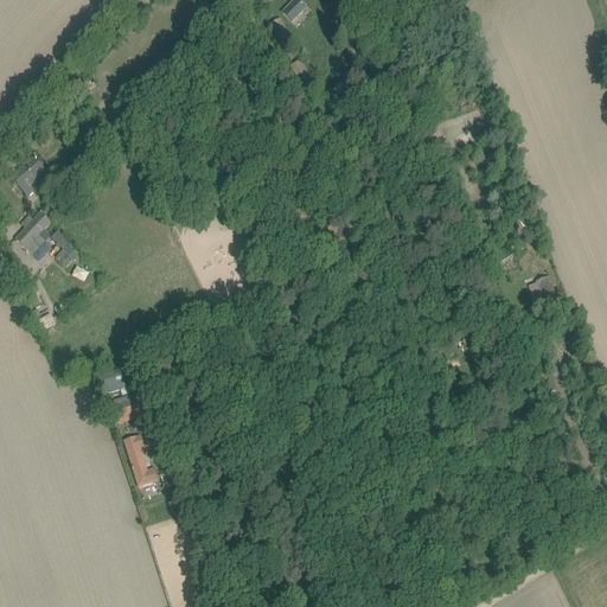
[(296,0),(295,0),(282,13),(292,23),(306,8),(296,0)]
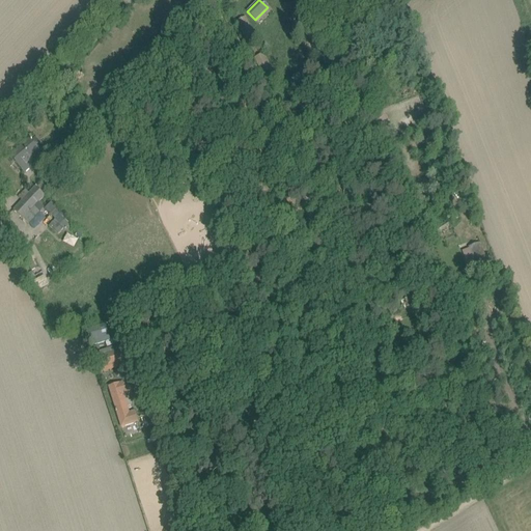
[(236,20),(244,38),(253,34),(246,17),(236,20)]
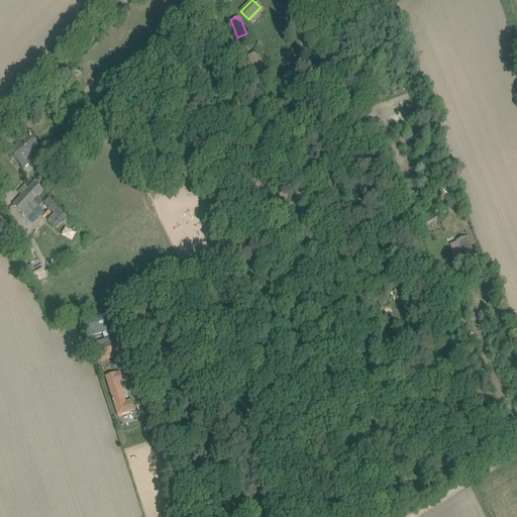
[(247,57),(254,72),(265,67),(257,52),(247,57)]
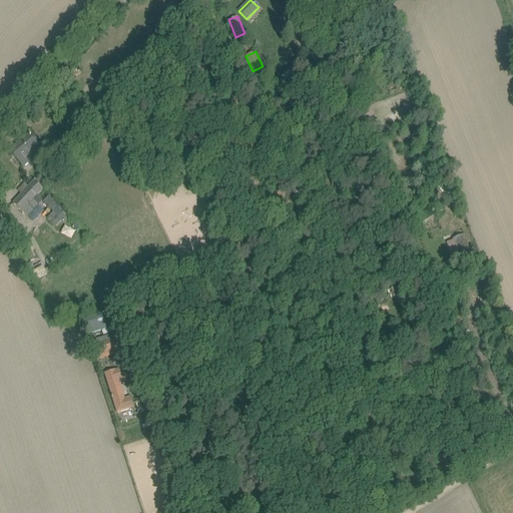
[(53,93),(49,99),(65,116),(71,111),(53,93)]
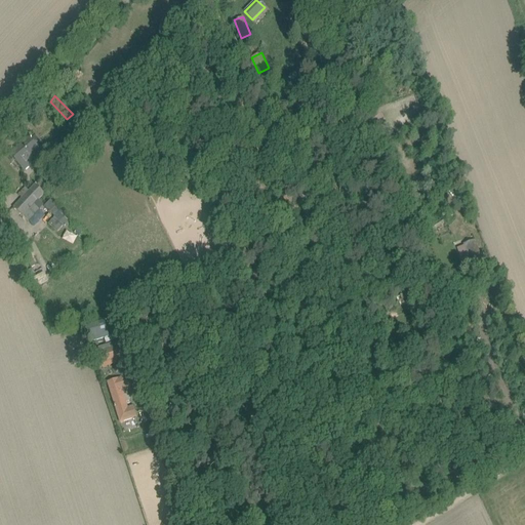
[(9,155),(16,162),(24,171),(43,155),(41,153),(46,148),(36,135),(30,139),(29,138),(9,155)]
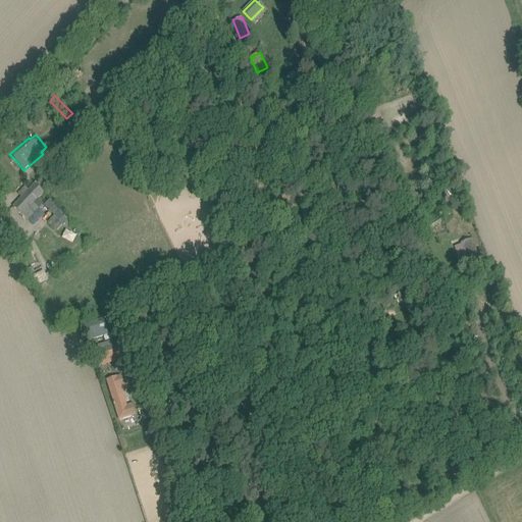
[(21,197),(13,206),(28,220),(39,208),(44,203),(38,198),(44,193),(34,184),(28,190),(24,187),(18,194),(21,197)]
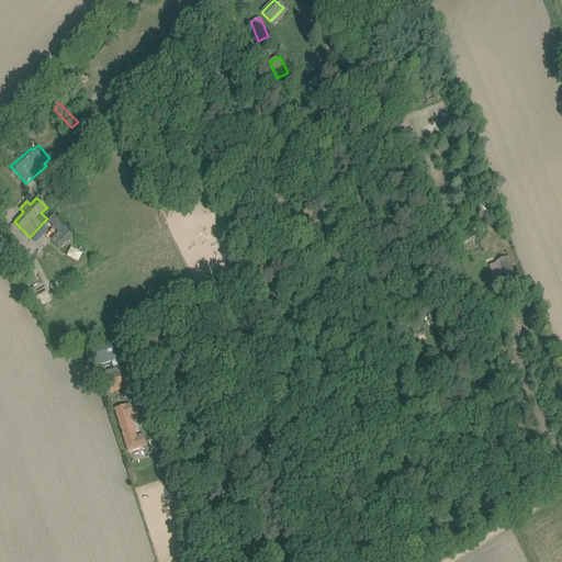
[(47,223),(58,233),(52,240),(60,248),(66,243),(68,243),(71,239),(71,236),(68,233),(70,231),(54,215),(47,223)]
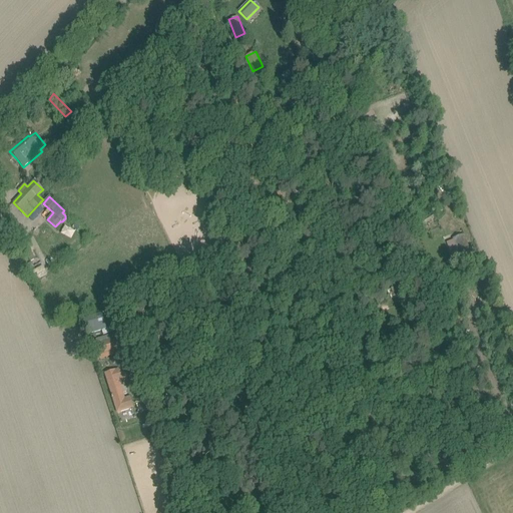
[(76,223),(72,227),(77,231),(81,227),(76,223)]
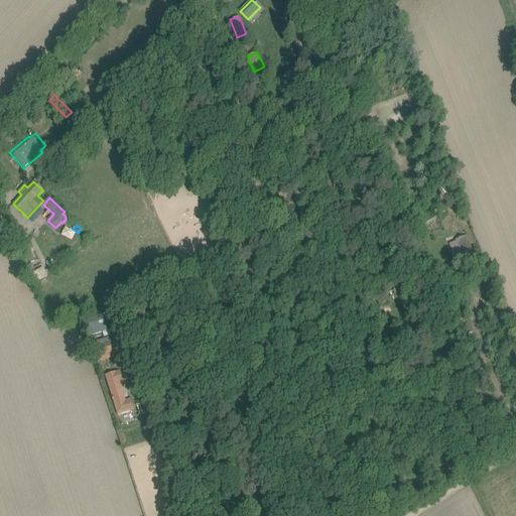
[(467,237),(456,241),(456,242),(462,259),(463,260),(474,256),(467,237)]
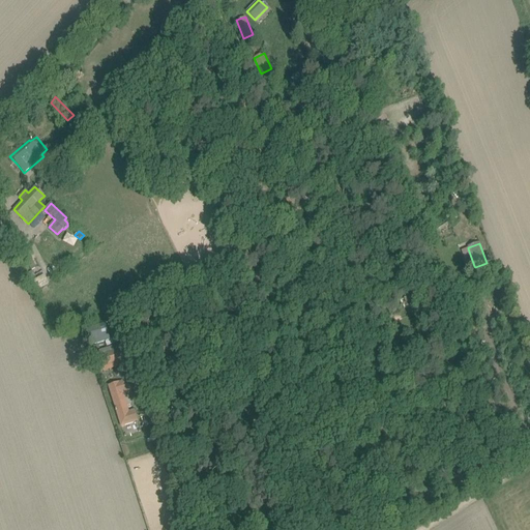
[(21,249),(31,270),(36,268),(25,247),(21,249)]
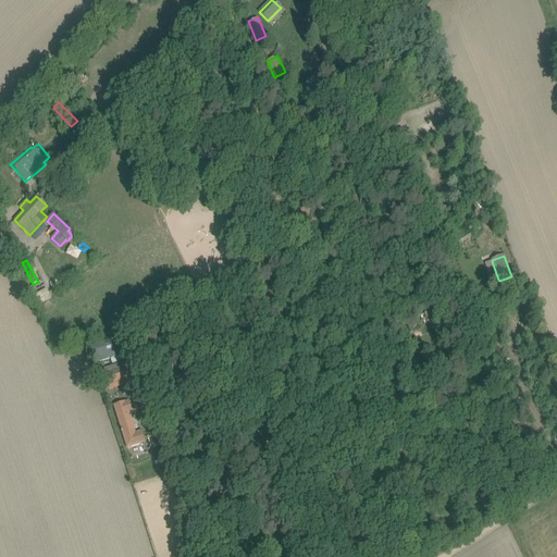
[(456,324),(463,327),(468,320),(460,317),(456,324)]
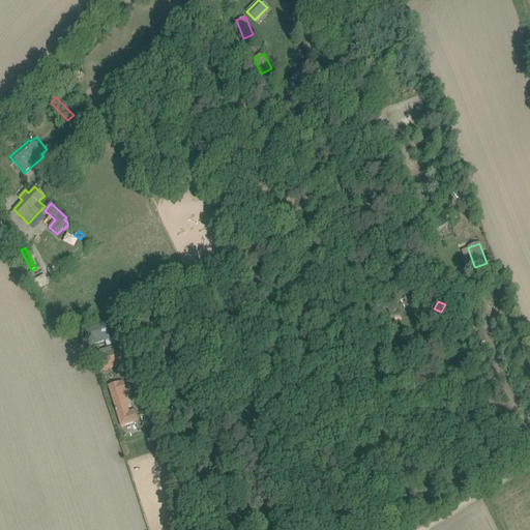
[(110,340),(105,323),(87,328),(92,345),(110,340)]
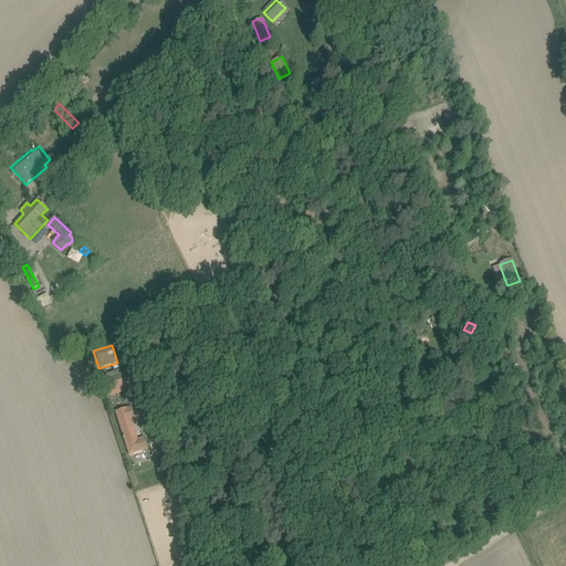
[(104,380),(108,396),(140,386),(135,371),(104,380)]
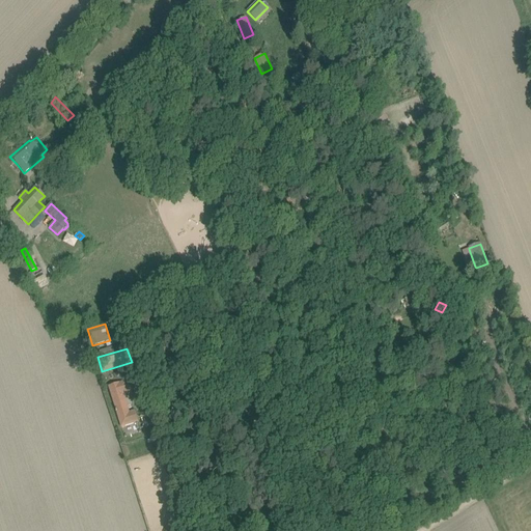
[(120,383),(108,387),(121,428),(139,422),(135,410),(130,412),(123,394),(133,391),(129,380),(120,383)]
